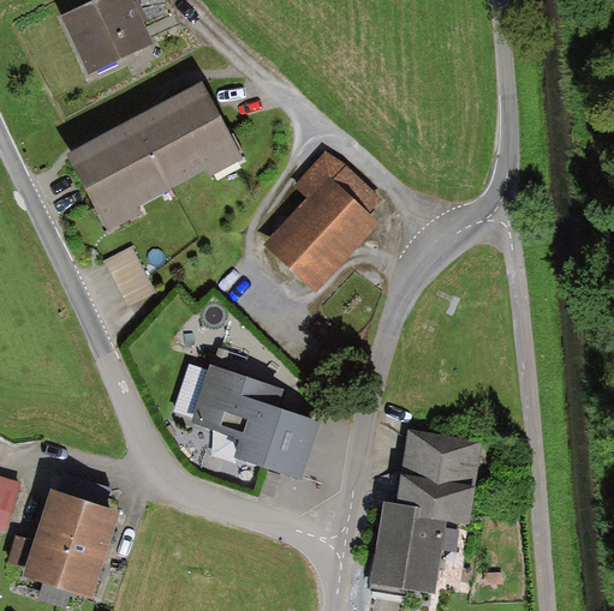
[(95,0),(61,16),(87,70),(148,41),(127,0),(95,0)]
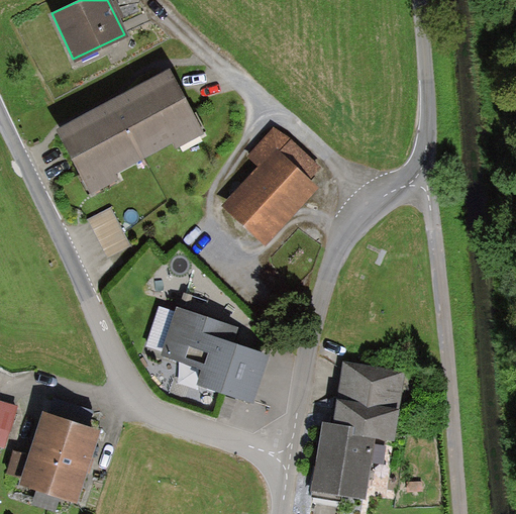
[(205,133),(169,66),(54,126),(89,193),(123,175),(120,170),(172,141),(176,148),(205,133)]
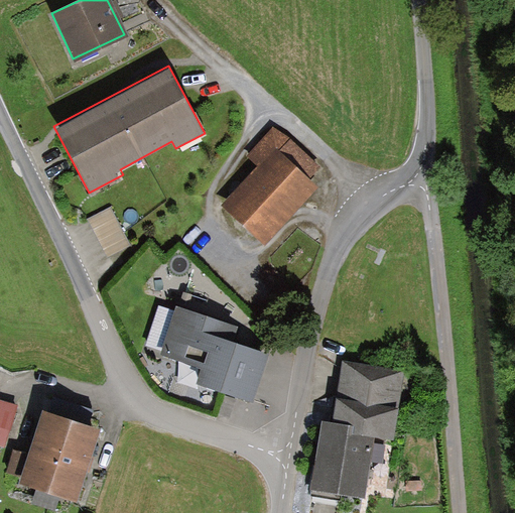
[(223,208),(264,244),(316,185),(305,175),(315,164),(274,128),(252,153),(263,163),(223,208)]
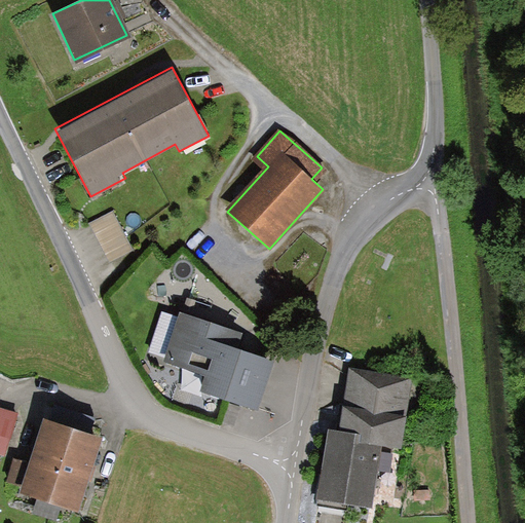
[(111,211),(88,223),(109,260),(132,247),(111,211)]
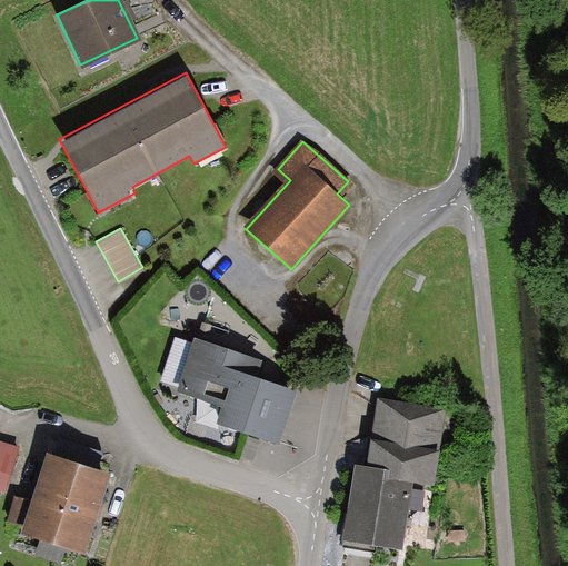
[(263,360),(193,336),(175,391),(220,407),(215,424),(278,445),(297,391),(258,378),(263,360)]
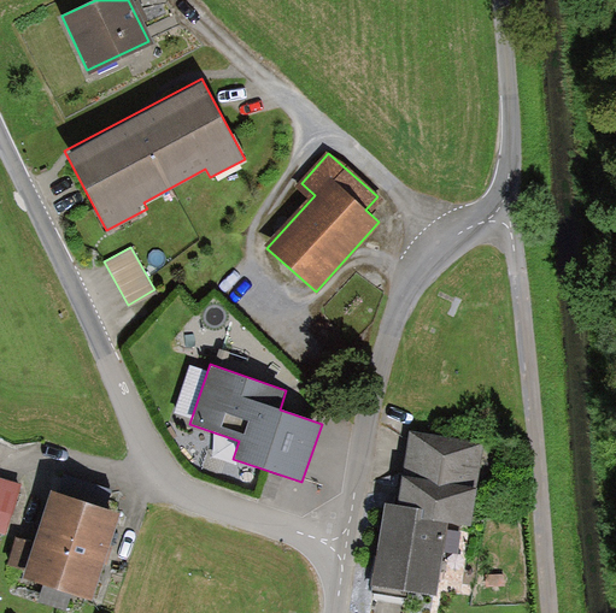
[(388,502),(375,585),(435,596),(447,525),(471,530),(486,443),(409,430),(397,504),(388,502)]
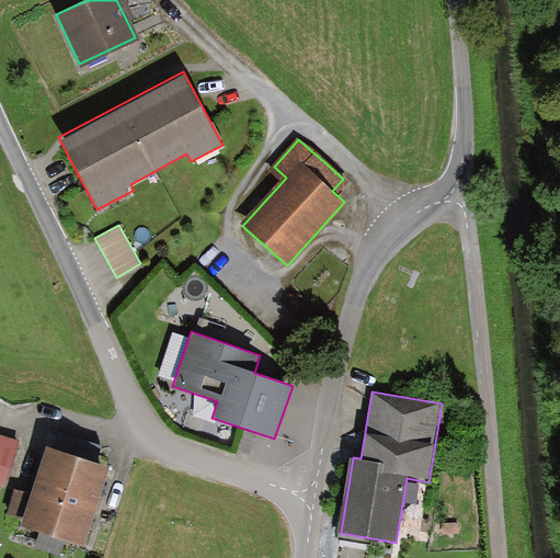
[(0,479),(6,481),(18,440),(0,433),(0,479)]
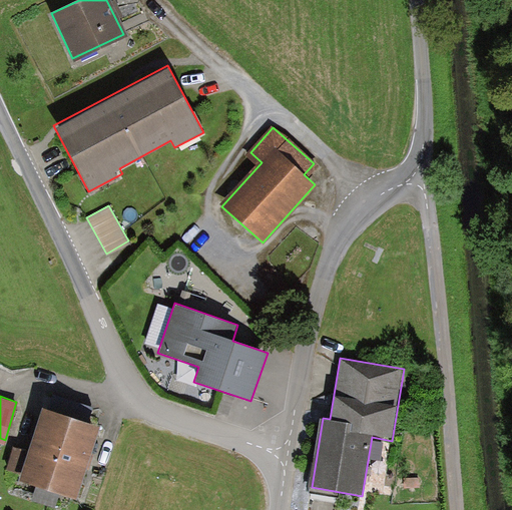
[(102,429),(42,409),(18,479),(78,499),(102,429)]
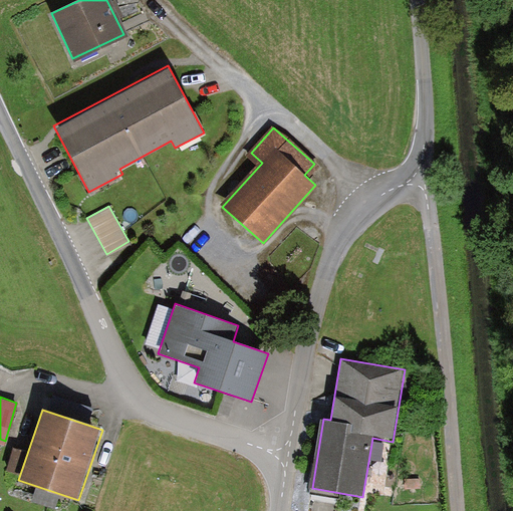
All buildings are outlined.
